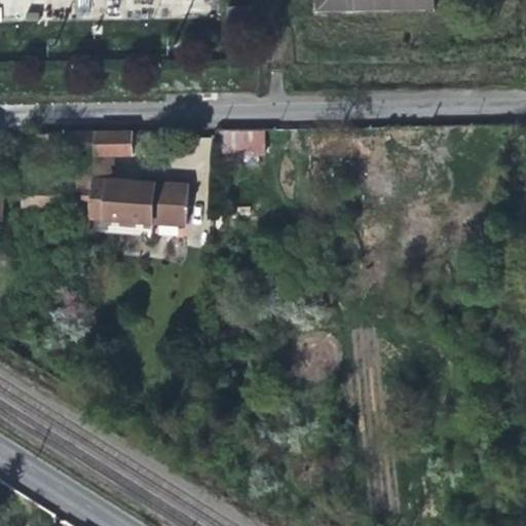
[(315,0),(316,20),(435,17),(434,0),(315,0)]
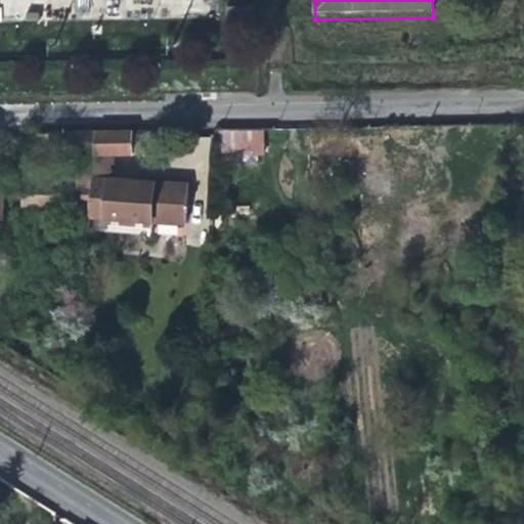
[(263,153),(263,130),(220,129),(220,151),(263,153)]
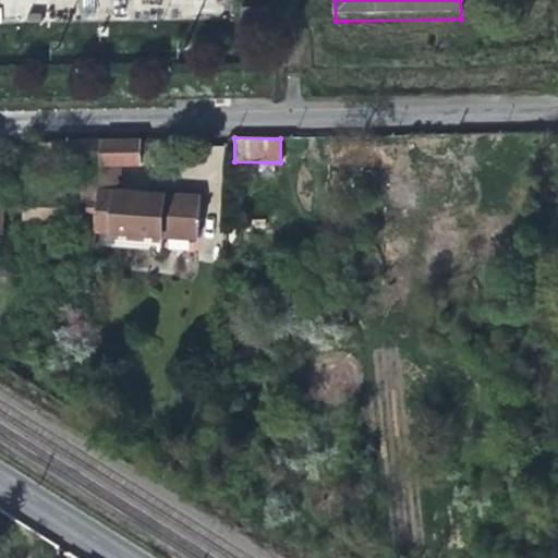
[(137,164),(138,141),(100,142),(55,142),(56,160),(98,160),(99,164),(137,164)]
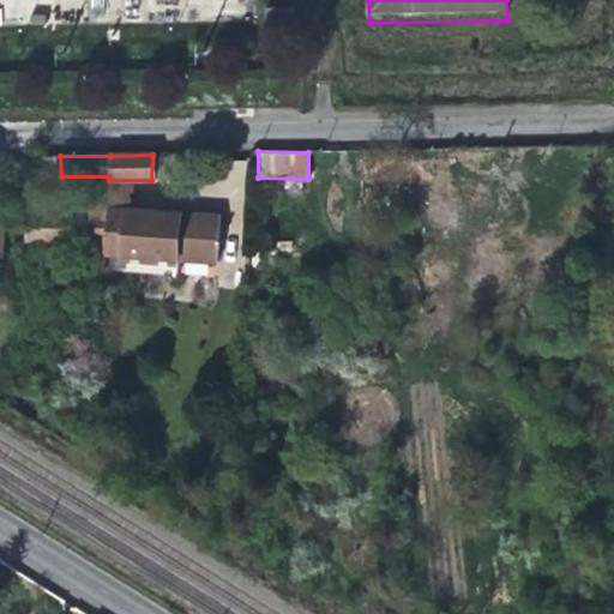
[(92,270),(102,271),(103,256),(107,210),(108,194),(37,193),(37,214),(25,214),(25,241),(92,241),(92,270)]
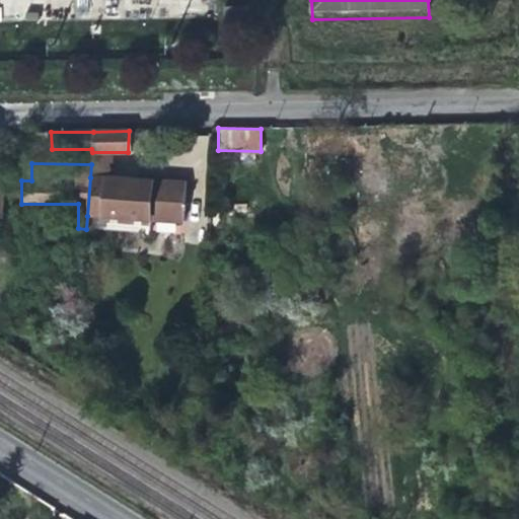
[(184,183),(90,177),(87,216),(177,222),(178,221),(179,220),(180,219),(180,218),(181,218),(181,217),(182,216),(182,215),(182,214),(184,183)]
